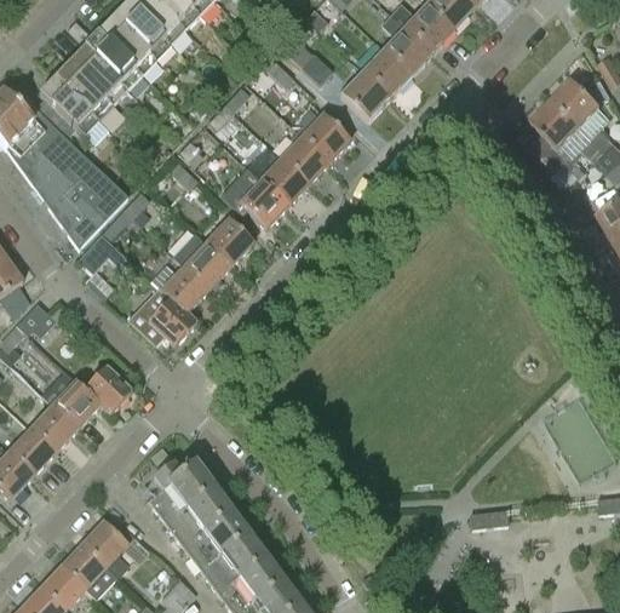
[(126,0),(124,3),(168,45),(183,30),(150,0),(126,0)]
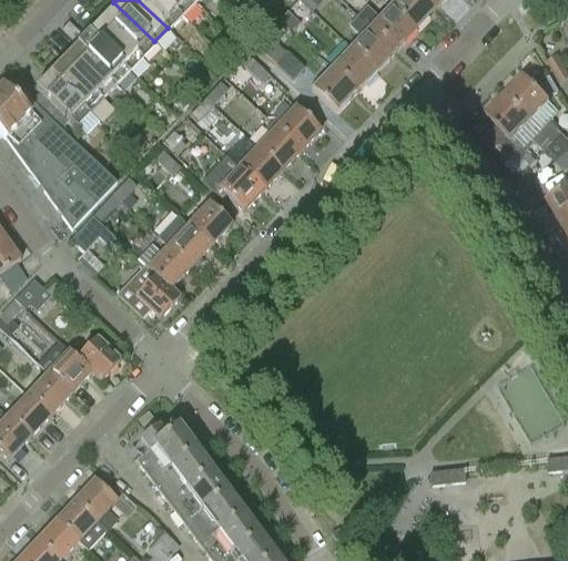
[(138,0),(168,28),(181,14),(165,0),(138,0)]
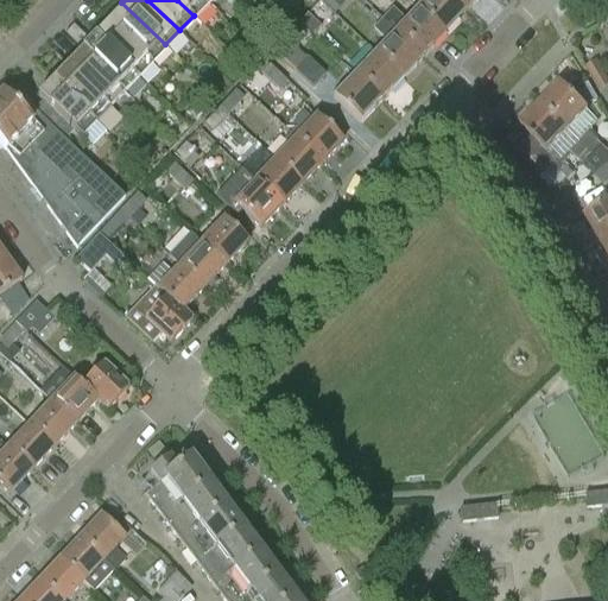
[(208,0),(177,0),(194,16),(208,0)]
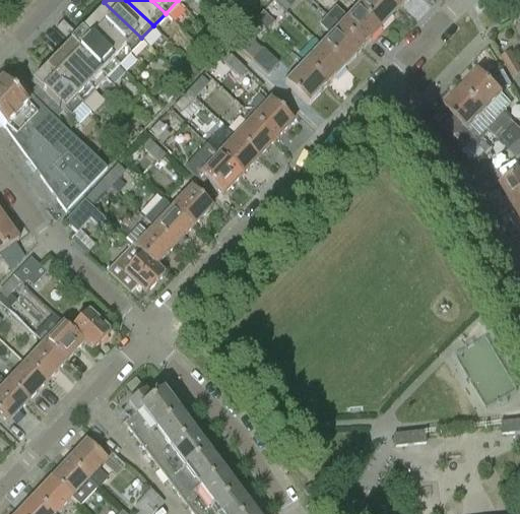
[(397,6),(390,0),(358,0),(355,2),(380,24),(397,6)]
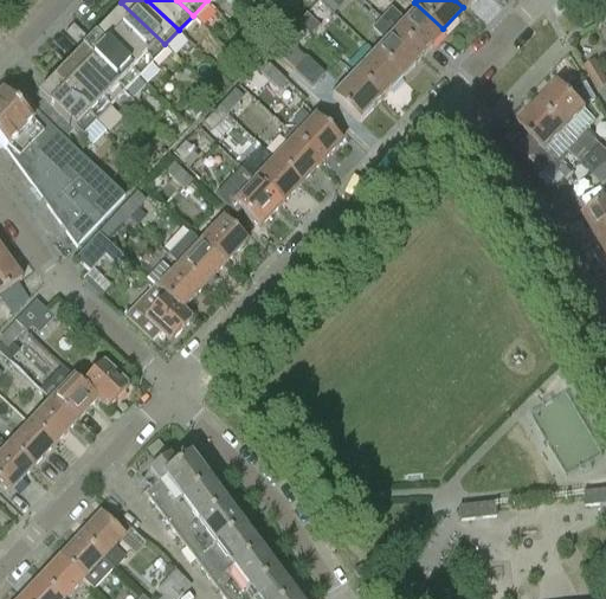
[(165,44),(121,2),(107,18),(150,59),(165,44)]
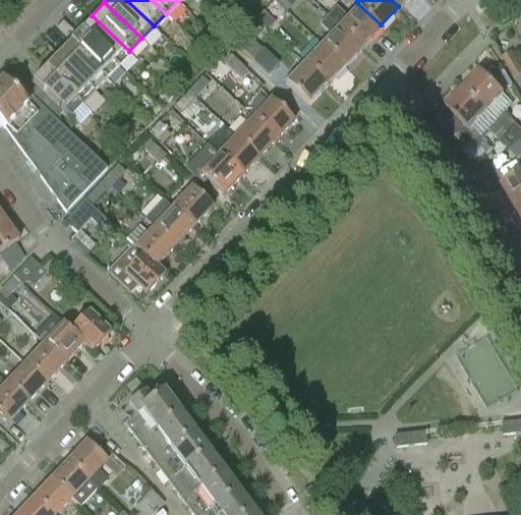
[(381,24),(356,2),(347,13),(336,3),(329,11),(363,44),(381,24)]
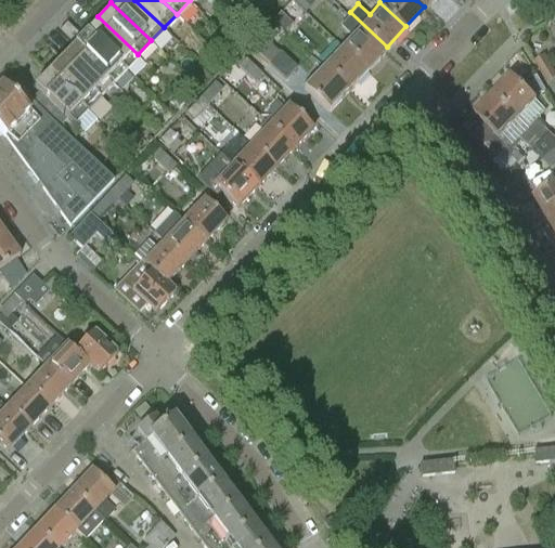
[(280,9),(272,16),(285,28),(293,21),(280,9)]
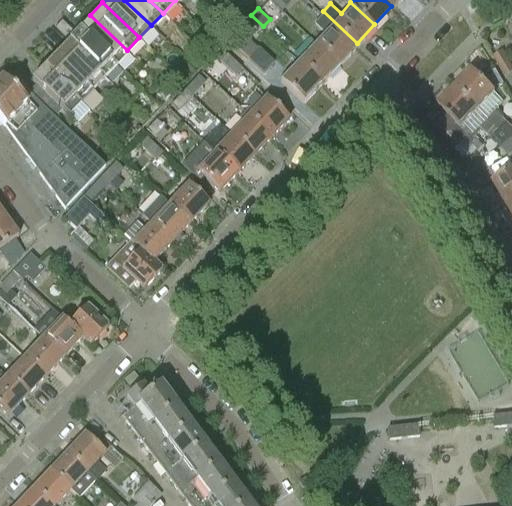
[(357,43),(323,11),(313,20),(324,30),(315,39),(339,61),(357,43)]
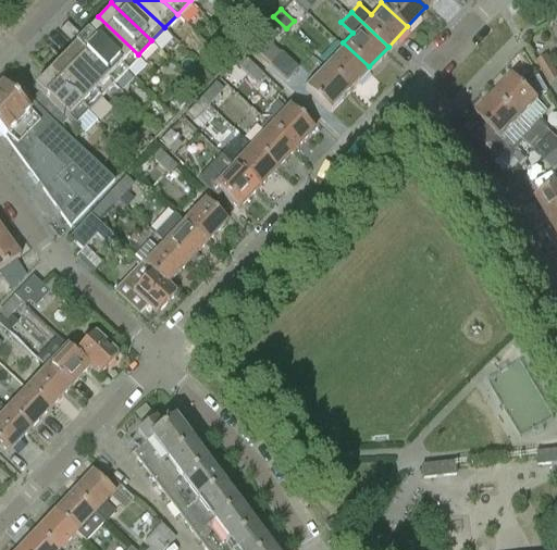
[(138,54),(98,16),(85,29),(125,67),(138,54)]
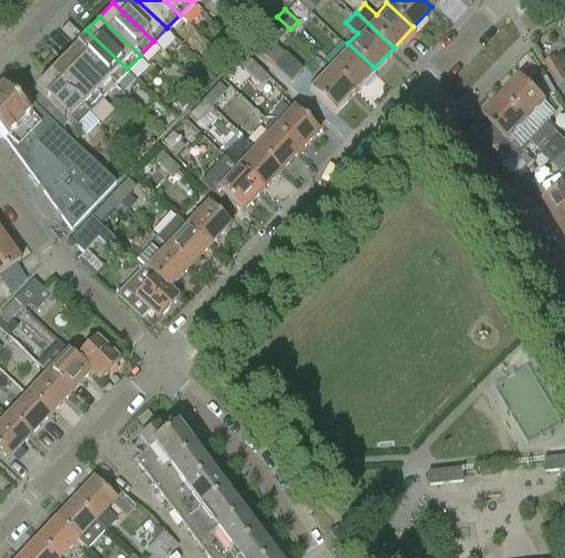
[(86,30),(73,43),(114,83),(127,68),(86,30)]
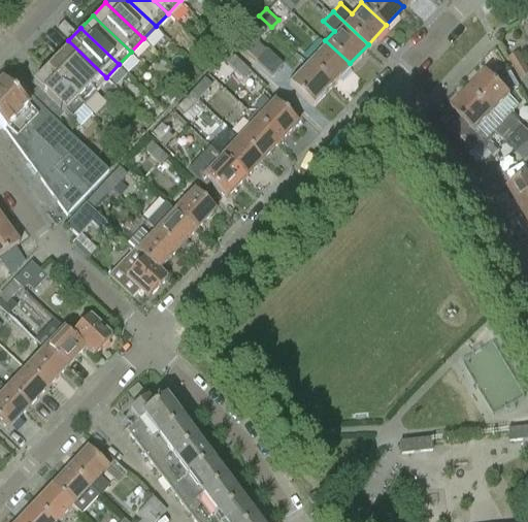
[(248,29),(237,39),(256,57),(266,46),(248,29)]
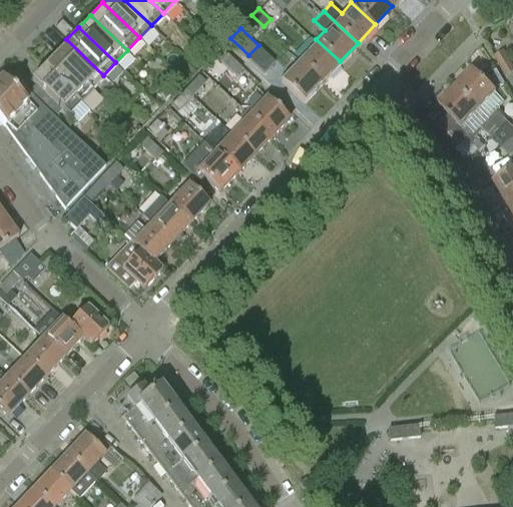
[(103,75),(66,39),(54,52),(91,87),(103,75)]
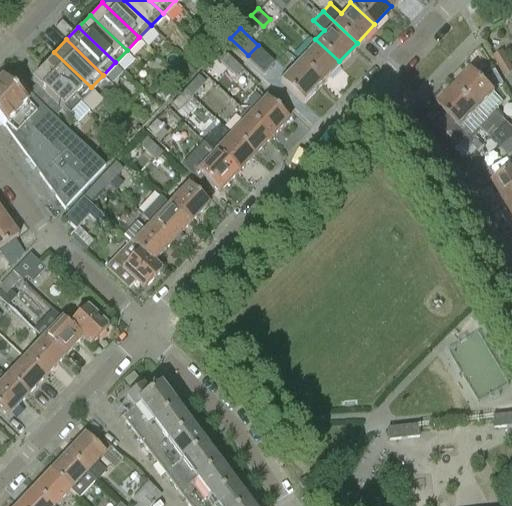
[(339,61),(315,39),(298,57),(322,80),(339,61)]
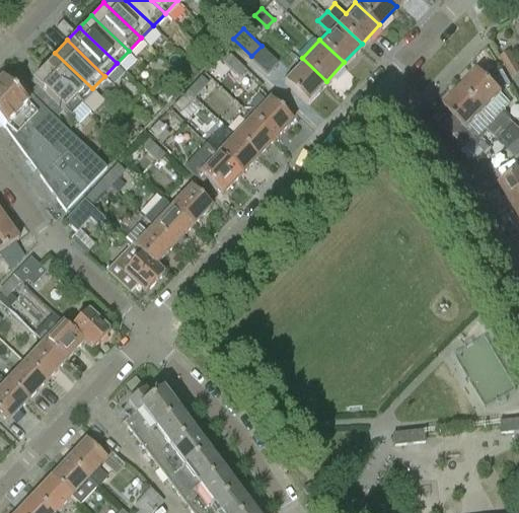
[(506,64),(516,58),(510,47),(500,53),(506,64)]
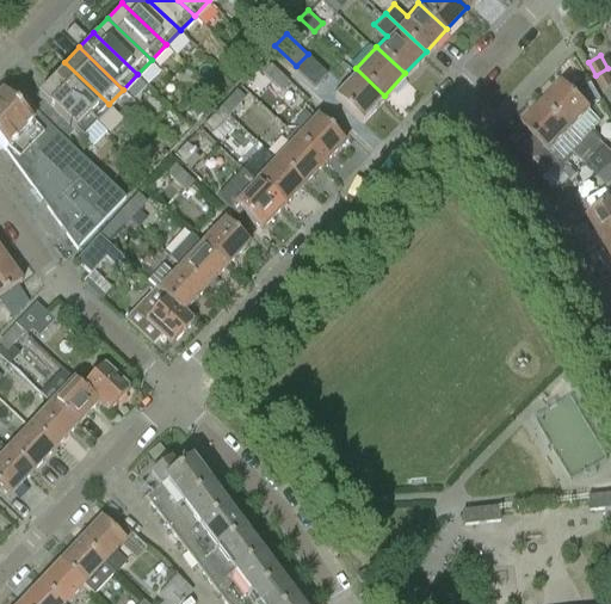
[(271,60),(263,69),(281,85),(289,75),(271,60)]
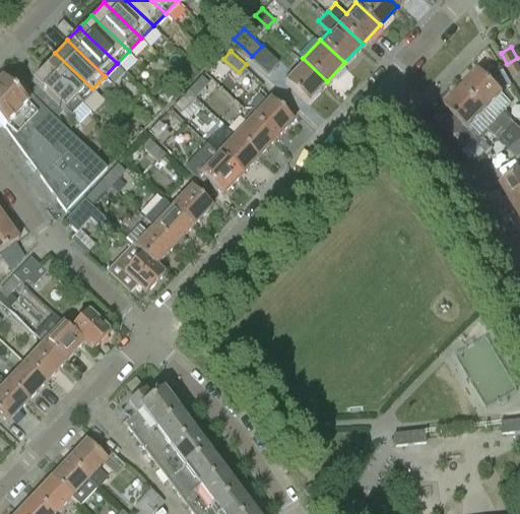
[(55,53),(43,65),(80,102),(92,88),(55,53)]
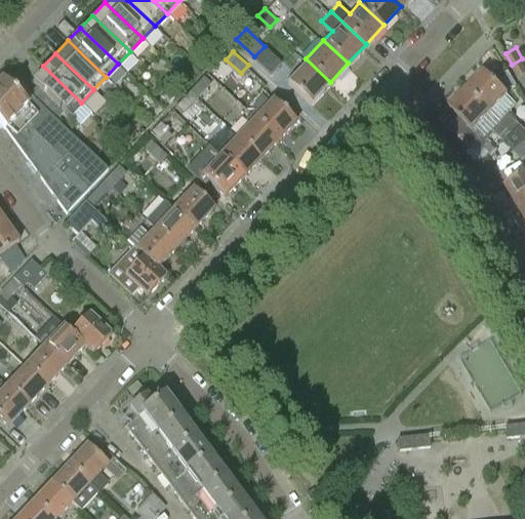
[(330,82),(306,58),(288,77),(313,101),(330,82)]
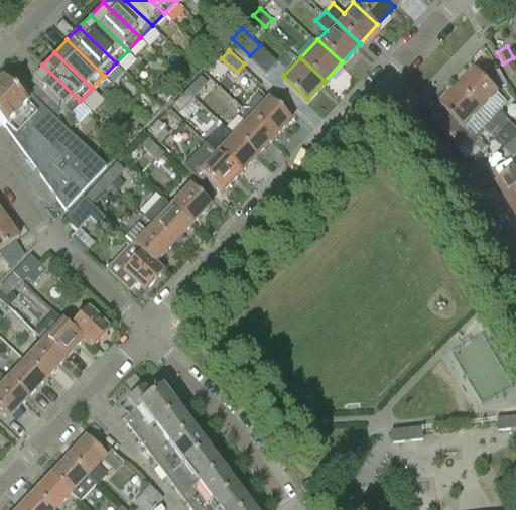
[(515,61),(513,57),(503,64),(509,73),(515,69),(515,61)]
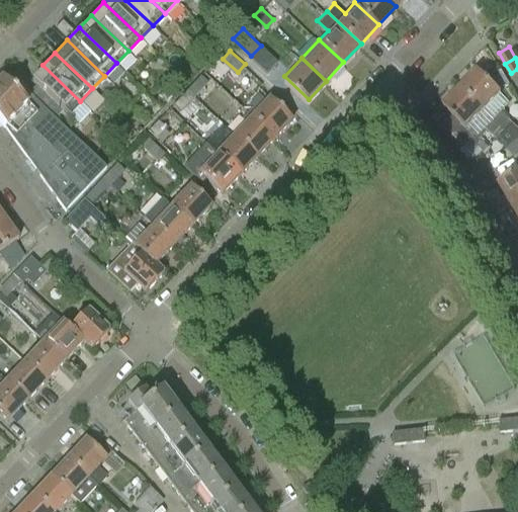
[(80,101),(42,65),(31,77),(69,113),(80,101)]
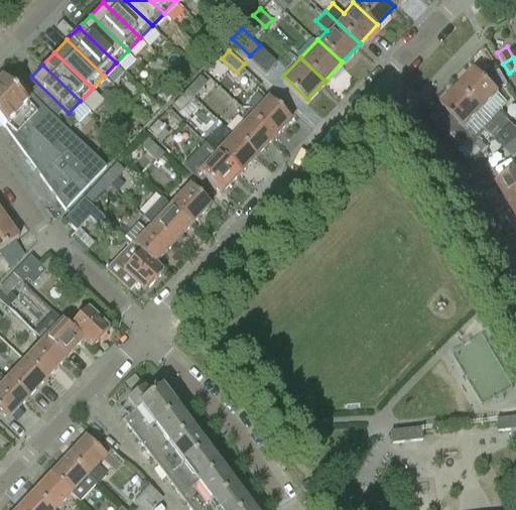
[(459,84),(482,106),(500,89),(492,81),(497,77),(504,74),(499,67),(485,75),(476,67),(459,84)]
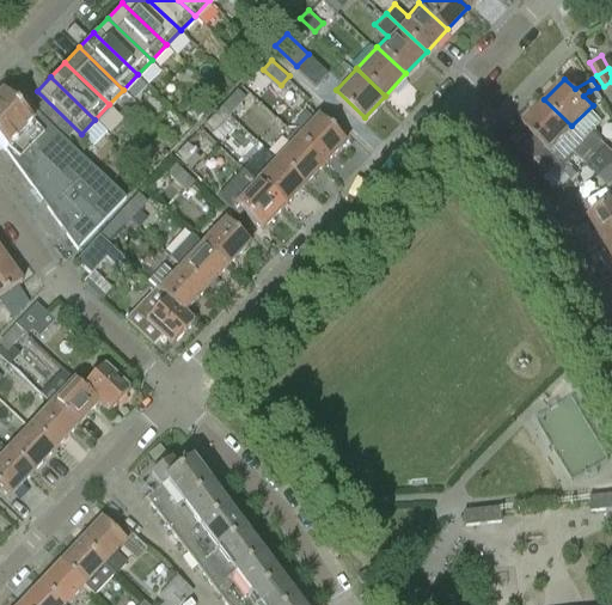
[(0,139),(13,151),(32,178),(30,179),(77,245),(124,195),(106,177),(106,176),(10,81),(0,91),(0,139)]
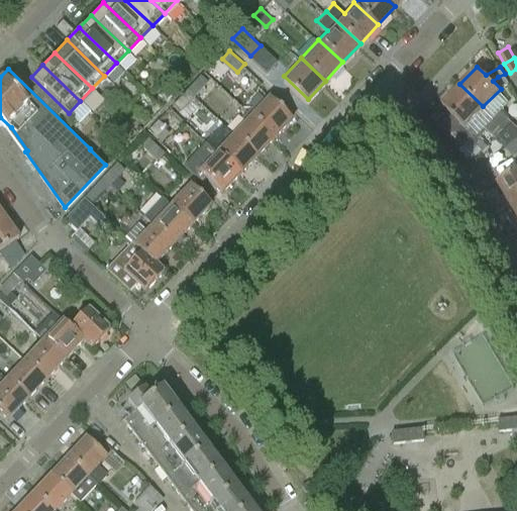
[(200,72),(187,86),(195,93),(208,80),(200,72)]
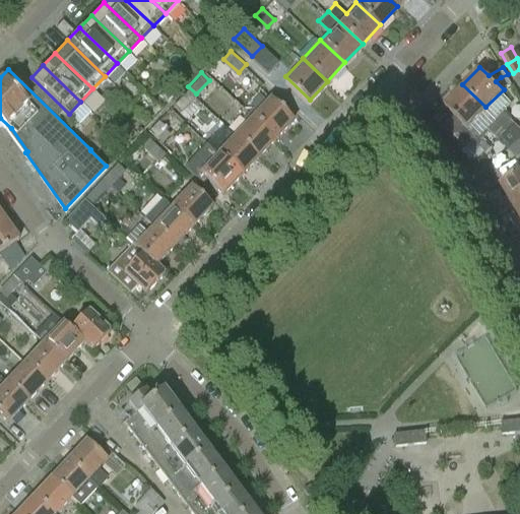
[(485,107),(462,84),(445,103),(455,113),(445,124),(465,143),(476,132),(478,134),(486,125),(517,154),(519,152),(519,125),(502,108),(494,116),(484,108),(485,107)]
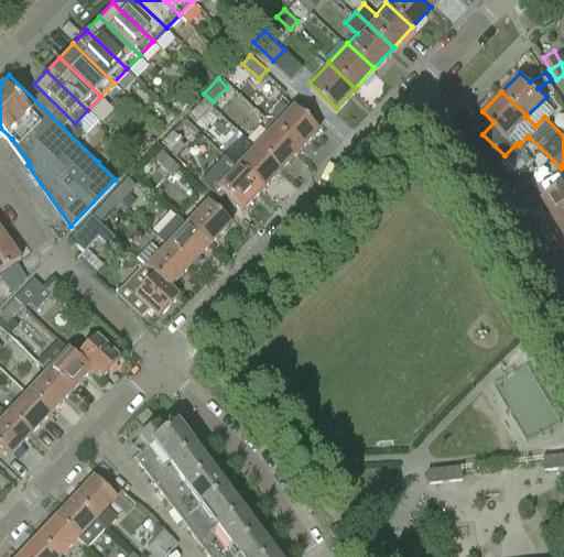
[(213,101),(204,94),(187,111),(196,119),(213,101)]
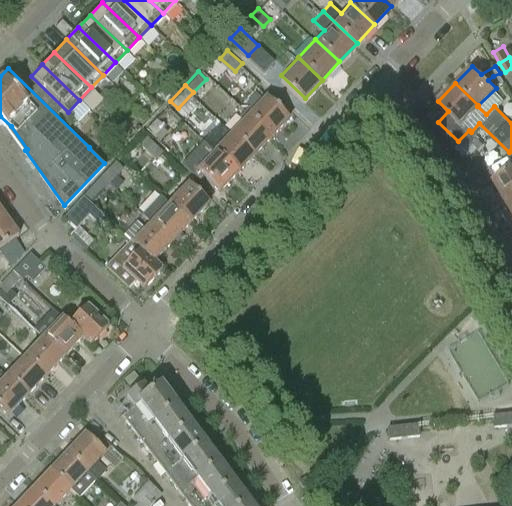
[(245,107),(272,133),(289,114),(267,94),(255,107),(250,102),(245,107)]
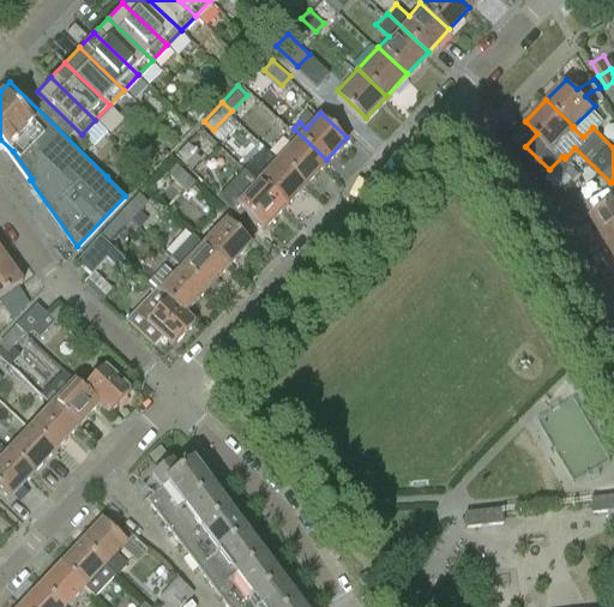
[(294,140),(280,156),(306,181),(326,160),(294,128),(288,136),(294,140)]
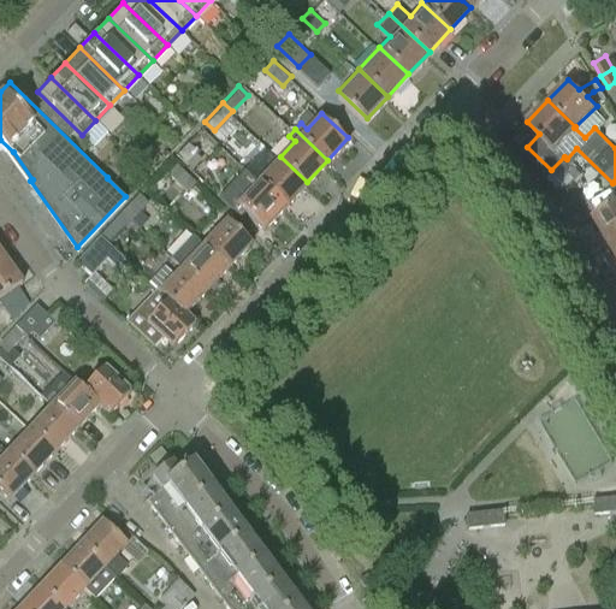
[(188,140),(176,152),(187,163),(199,149),(188,140)]
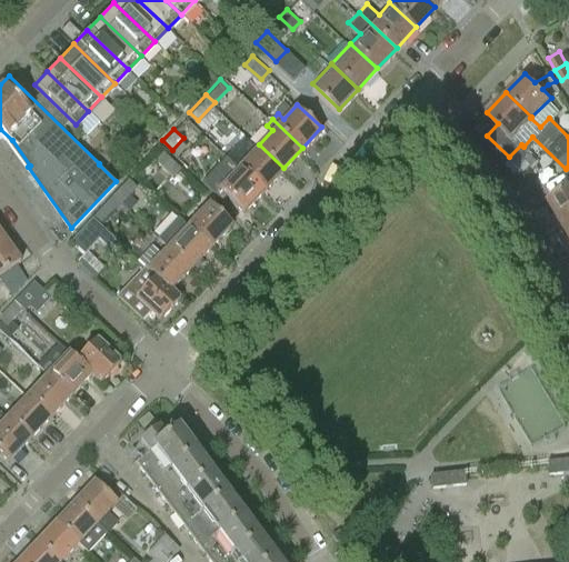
[(283,168),(259,144),(246,159),(240,153),(232,161),(238,166),(263,189),(283,168)]
